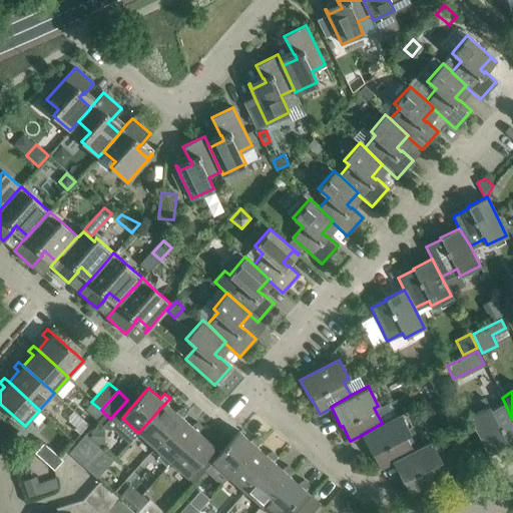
[(512,419),(504,402),(491,409),(489,404),(468,415),(489,455),(509,445),(508,443),(512,440),(512,419)]
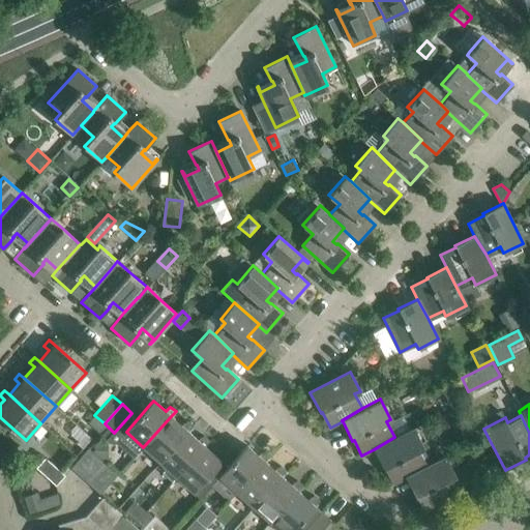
[(186,420),(182,425),(171,416),(143,447),(159,462),(188,432),(193,427),(186,420)]
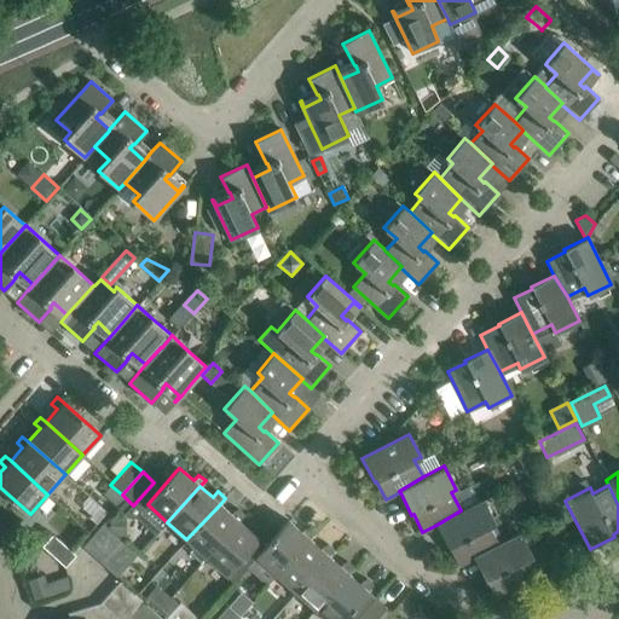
[(437,525),(449,548),(450,547),(460,565),(474,557),(499,545),(498,543),(489,525),(493,522),(482,499),(461,510),(437,525)]
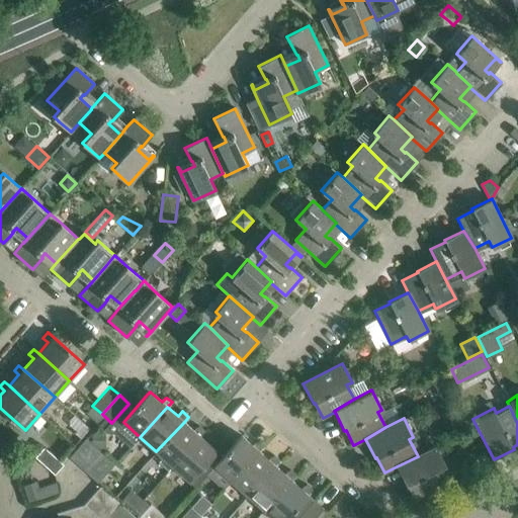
[(199,426),(194,431),(184,422),(156,451),(173,465),(200,436),(204,431),(199,426)]
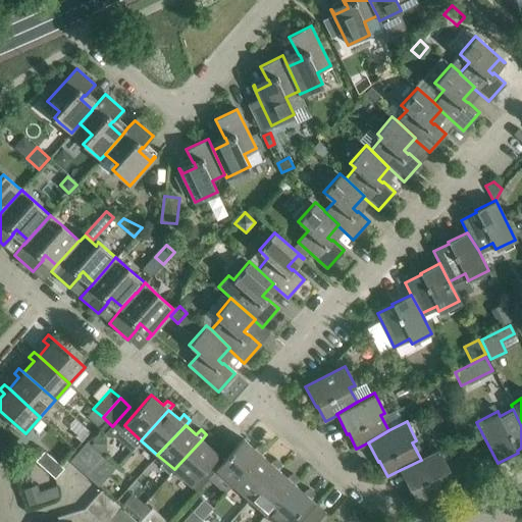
[(244,438),(237,446),(229,454),(216,469),(232,484),(261,454),(265,450),(260,445),(255,450),(244,438)]
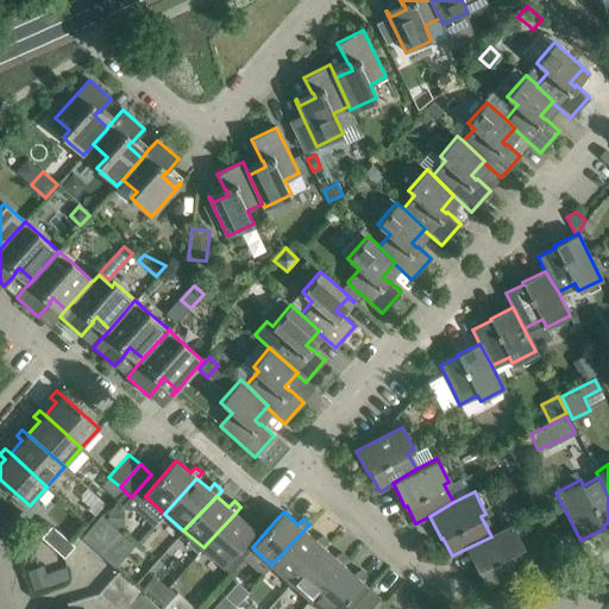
[(259,525),(253,519),(248,525),(236,513),(203,547),(224,565),(259,525)]
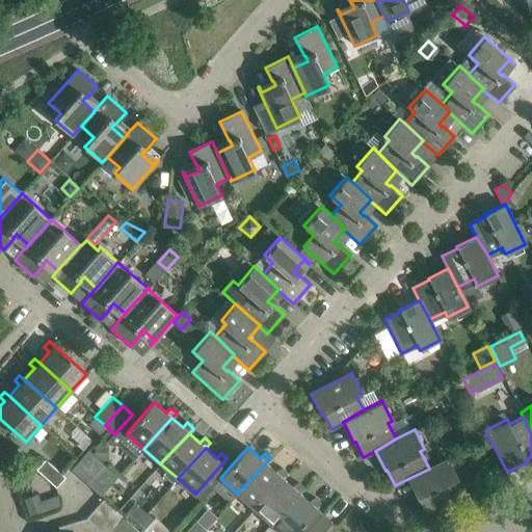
[(98,457),(88,449),(85,454),(71,470),(80,478),(98,457)]
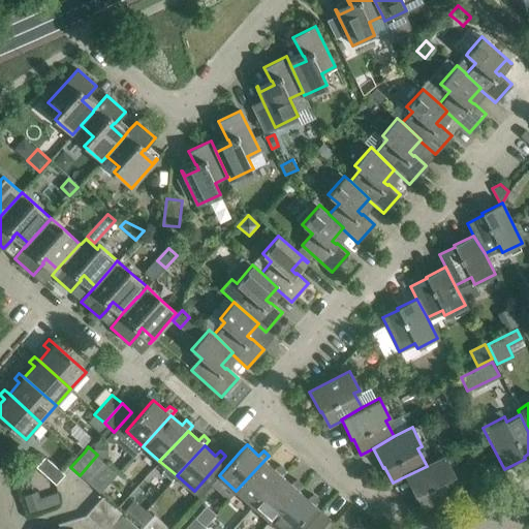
[(80,475),(89,484),(106,463),(97,455),(80,475)]
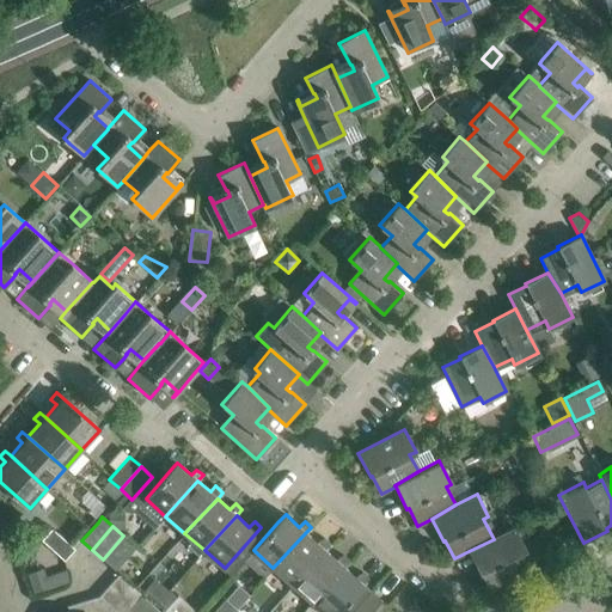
[(479,574),(482,574),(491,592),(530,571),(520,554),(526,551),(513,526),(493,537),(494,539),(469,551),(479,574)]
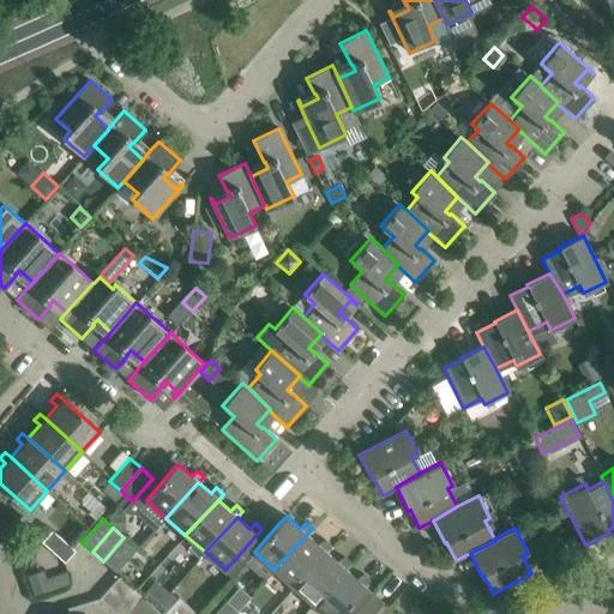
[(65,563),(74,551),(53,531),(43,543),(65,563)]
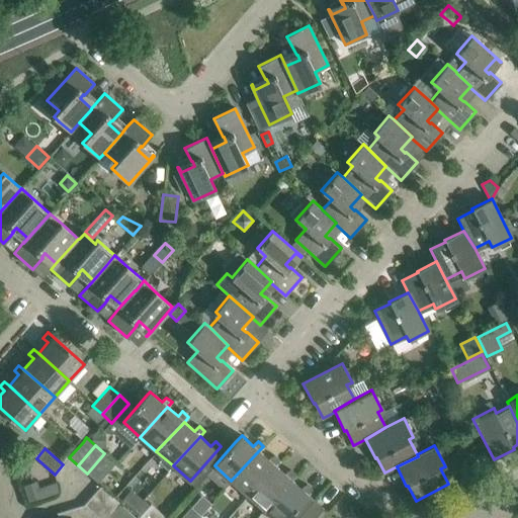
[(274,455),(270,460),(259,450),(231,481),(247,496),(275,465),(279,460),(274,455)]
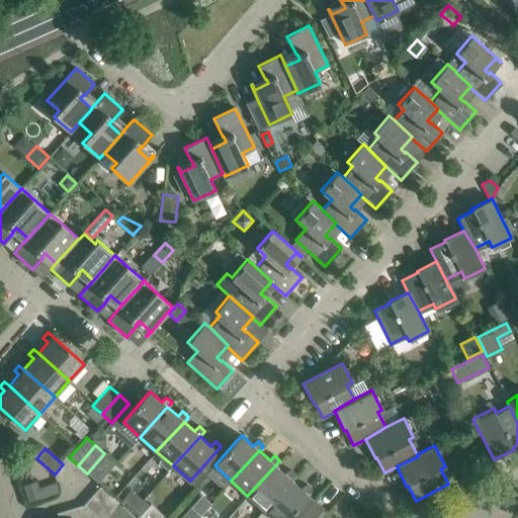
[(98,483),(111,467),(115,463),(104,453),(87,473),(98,483)]
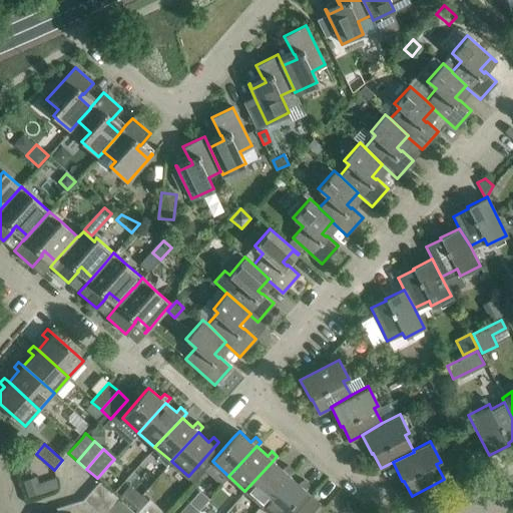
[(293,470),(288,466),(284,470),(273,461),(244,491),(261,505),(289,475),(293,470)]
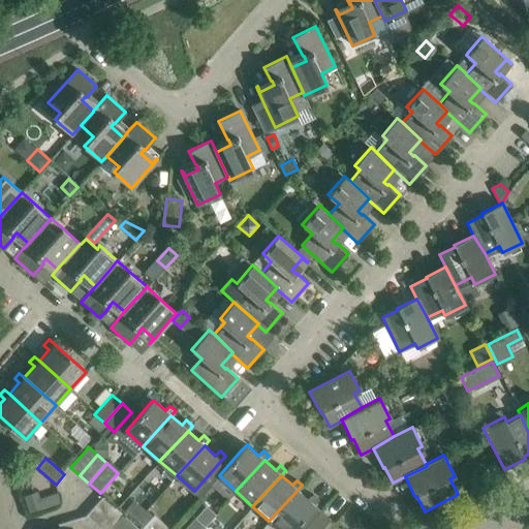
[(313,495),(309,500),(298,490),(269,521),(277,528),(292,528),(319,500),(313,495)]
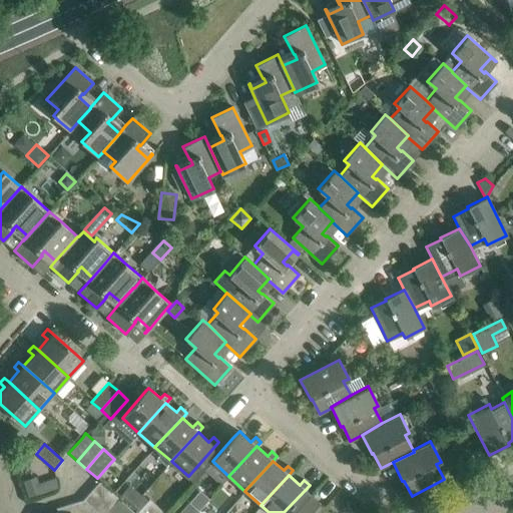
[(59,486),(56,477),(39,483),(36,476),(24,480),(30,497),(59,486)]
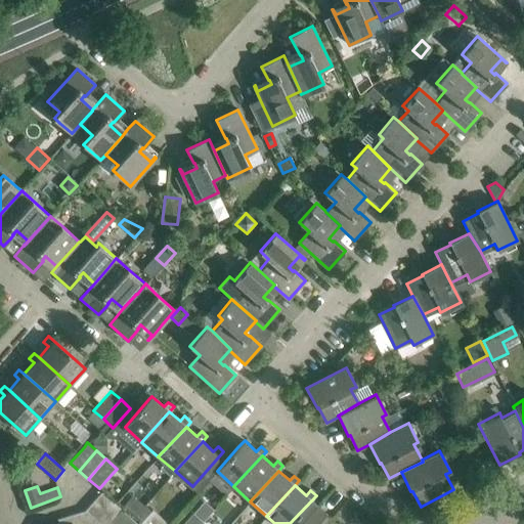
[(120,508),(117,505),(101,491),(94,500),(112,517),(120,508)]
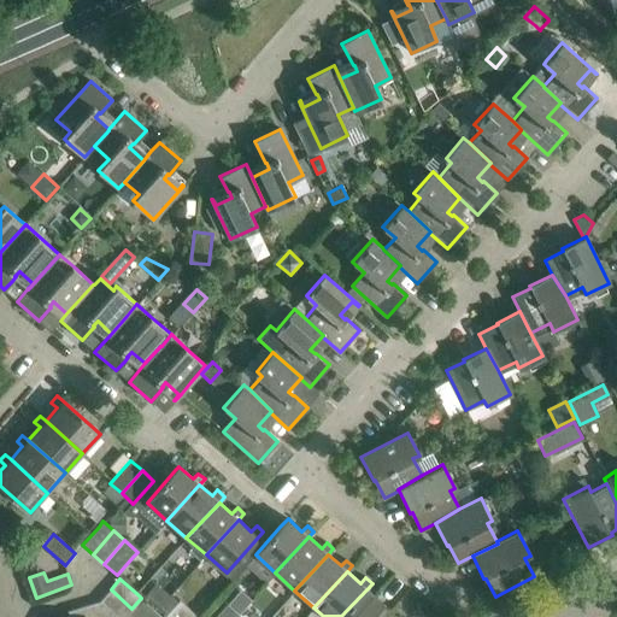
[(68,611),(69,616),(115,616),(118,616),(123,616),(131,609),(111,589),(100,601),(68,611)]
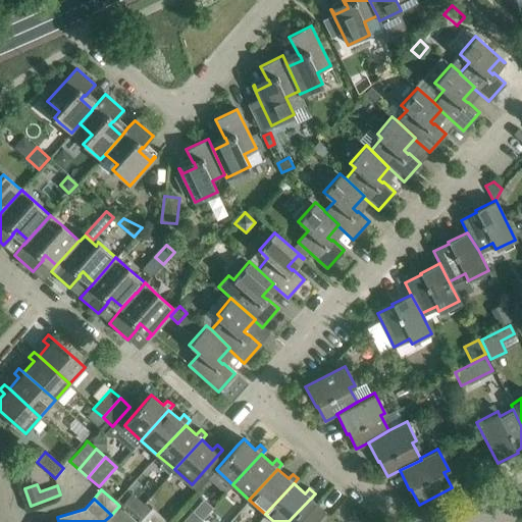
[(300,521),(315,521),(325,511),(316,503),(299,520),(300,521)]
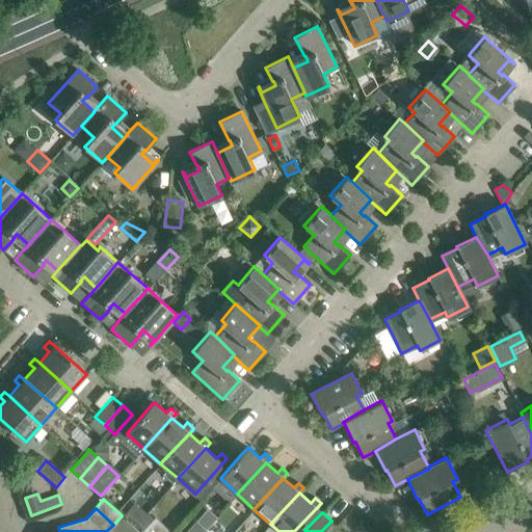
[(202,531),(206,528),(196,520),(185,531),(202,531)]
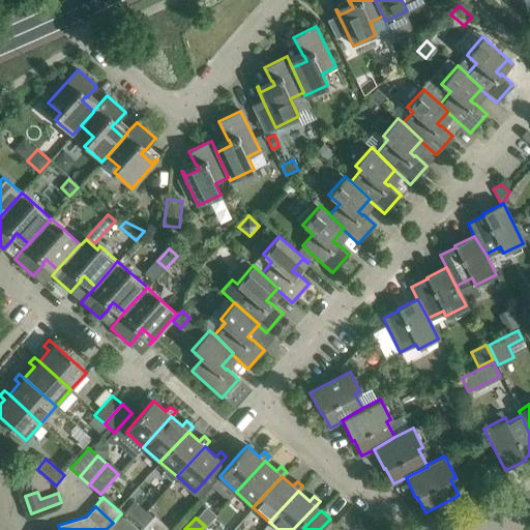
[(160,529),(154,524),(148,520),(140,529),(141,529),(160,529)]
